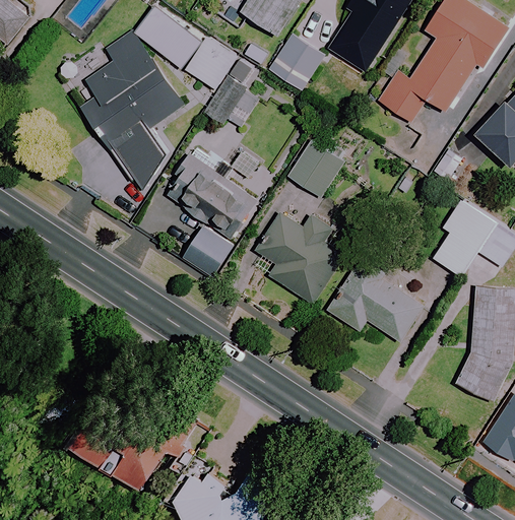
[(25,13),(7,0),(0,0),(0,45),(2,46),(25,13)]
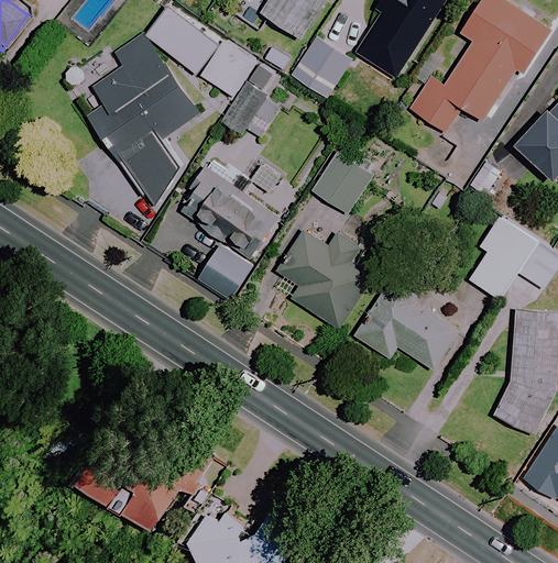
[(266,0),(259,12),(296,37),(321,0),(266,0)]
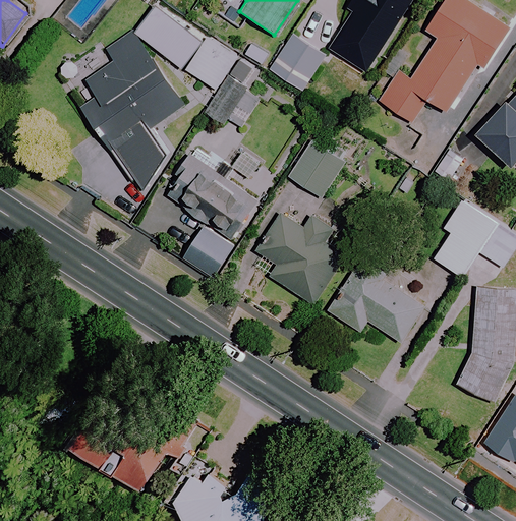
[(413,0),(352,0),(347,8),(352,11),(329,48),(366,72),(413,0)]
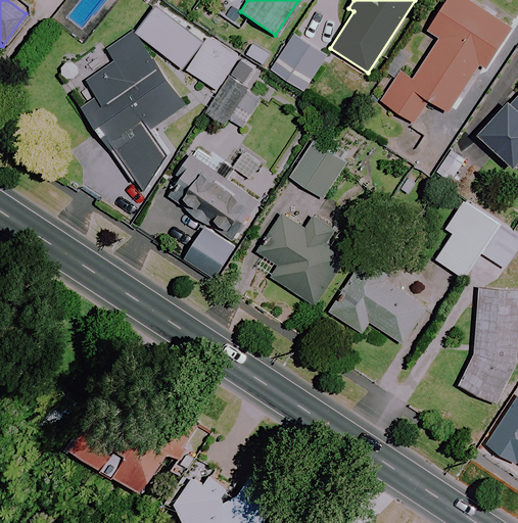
[(510,26),(470,0),(444,0),(426,30),(436,36),(412,74),(402,66),(379,100),(413,123),(428,99),(448,112),(480,62),(484,64),(510,26)]
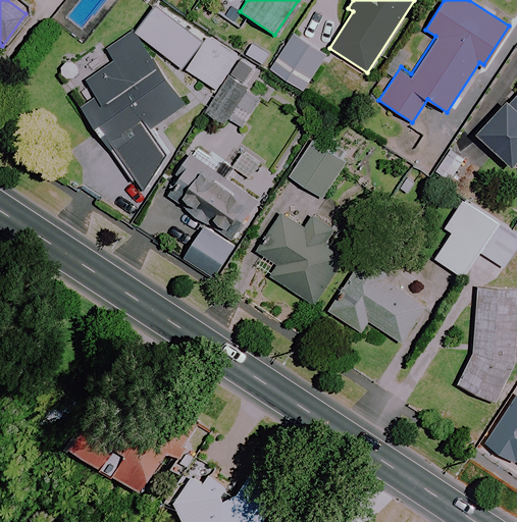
[(179,67),(200,40),(155,6),(135,34),(179,67)]
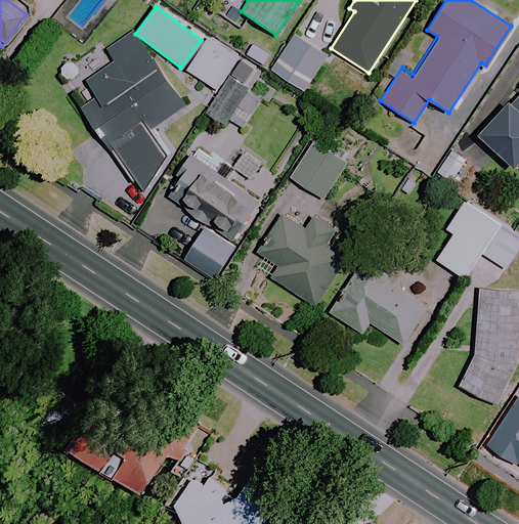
[(81,103),(74,108),(140,194),(170,154),(149,127),(163,117),(168,123),(187,107),(182,101),(128,33),(104,51),(112,60),(73,91),(81,103)]
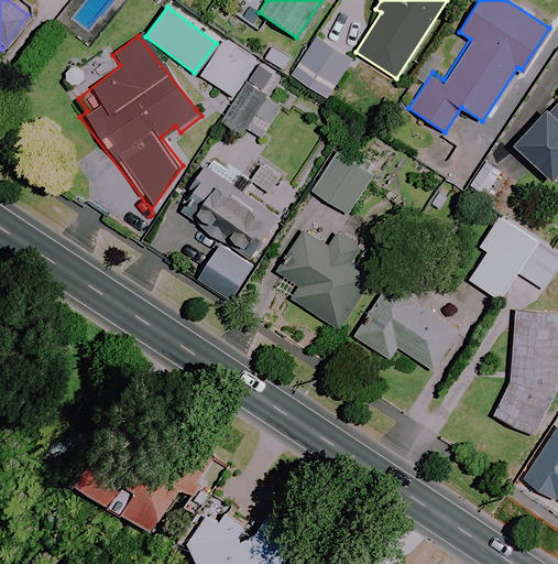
[(216,43),(194,73),(228,98),(255,63),(220,38),(216,43)]
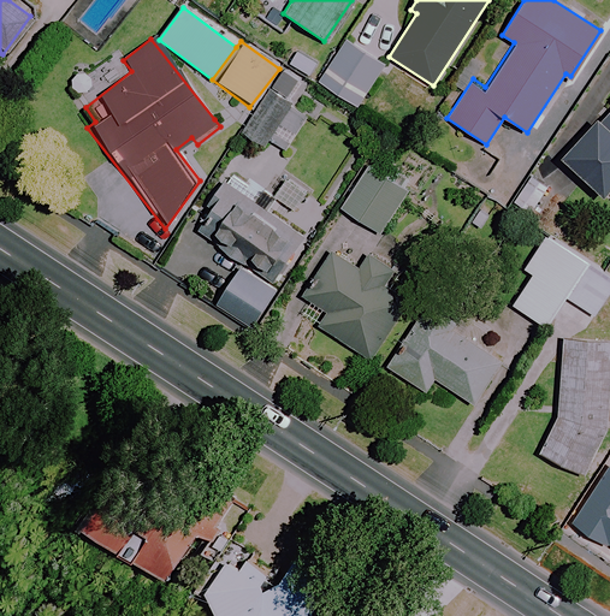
[(383,67),(343,42),(317,82),(356,108),(383,67)]
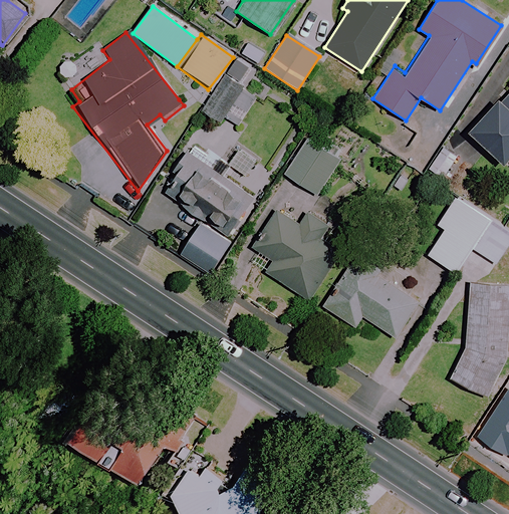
[(264,55),(246,41),(237,53),(255,67),(264,55)]
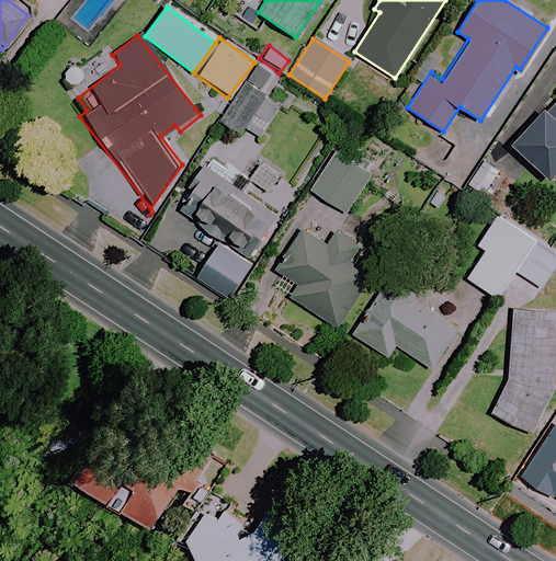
[(271,73),(256,64),(219,119),(239,133),(242,126),(260,138),(281,106),(259,92),(271,73)]
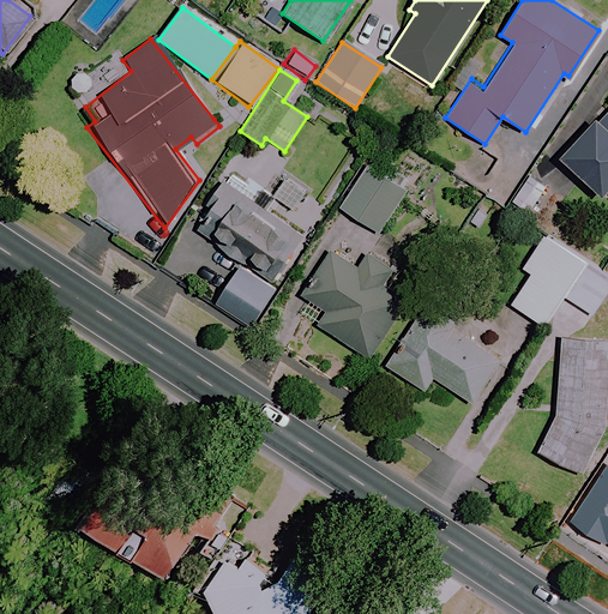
[(607,190),(607,110),(561,158),(601,198),(607,190)]
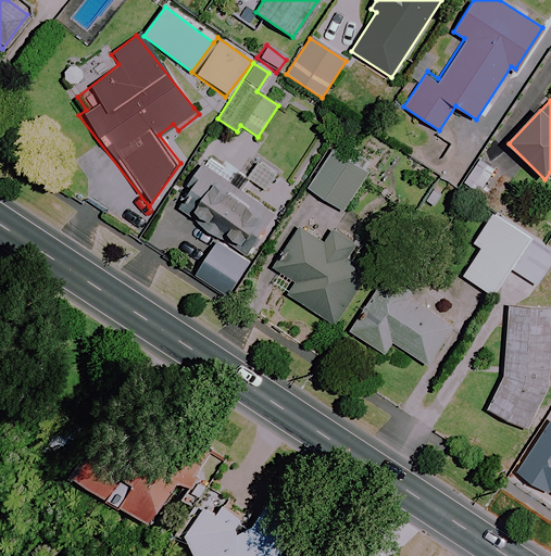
[(366,174),(330,151),(308,188),(342,210),(366,174)]
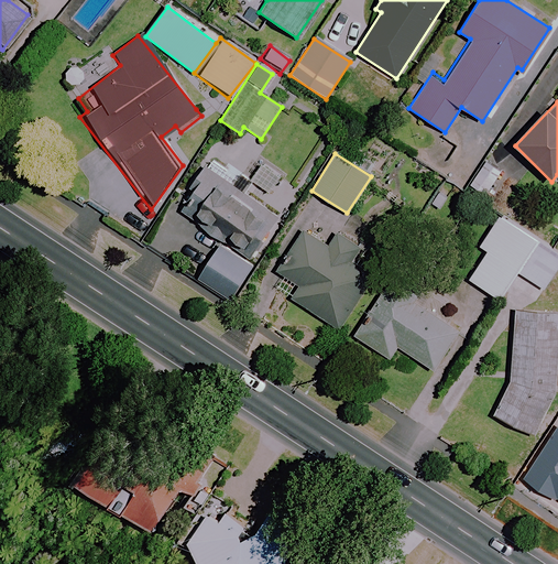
[(500,172),(482,160),(471,177),(488,188),(500,172)]
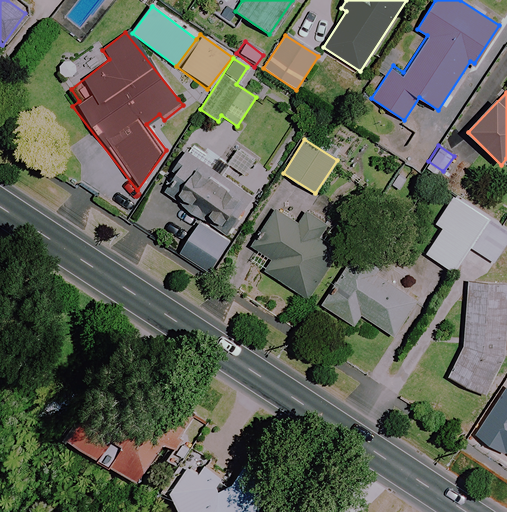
[(255,197),(190,152),(163,192),(228,236),(255,197)]
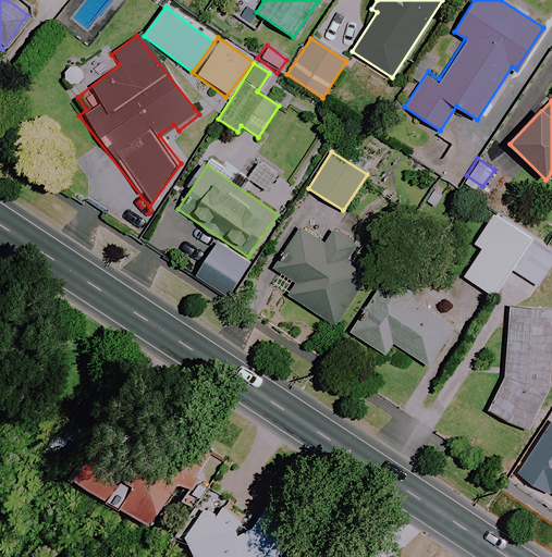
[(511,270),(531,235),(491,210),(471,240),(479,246),(462,275),(495,295),(511,270)]
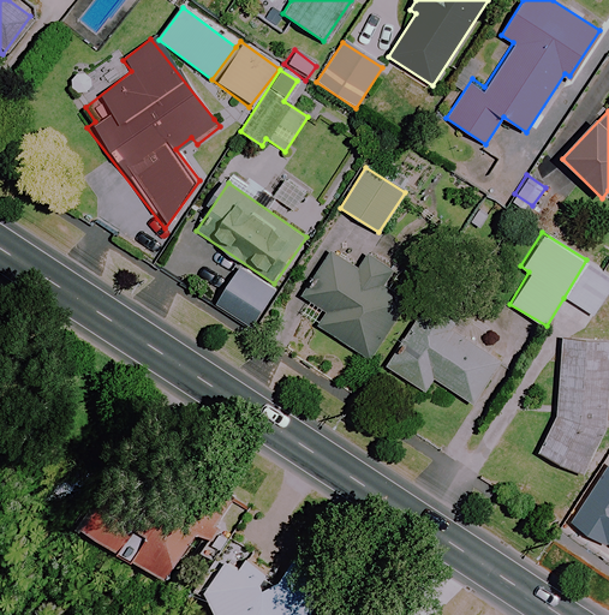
[(389,269),(368,255),(357,272),(332,255),(304,297),(326,311),(316,324),(365,357),(401,302),(378,286),(389,269)]
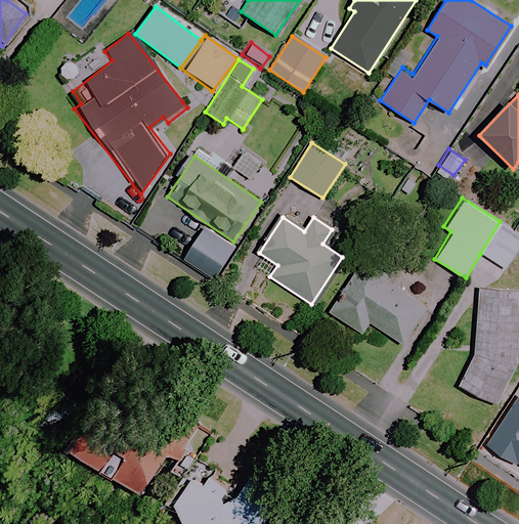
[(507,265),(516,251),(518,252),(518,232),(500,221),(480,254),(505,269),(507,265)]
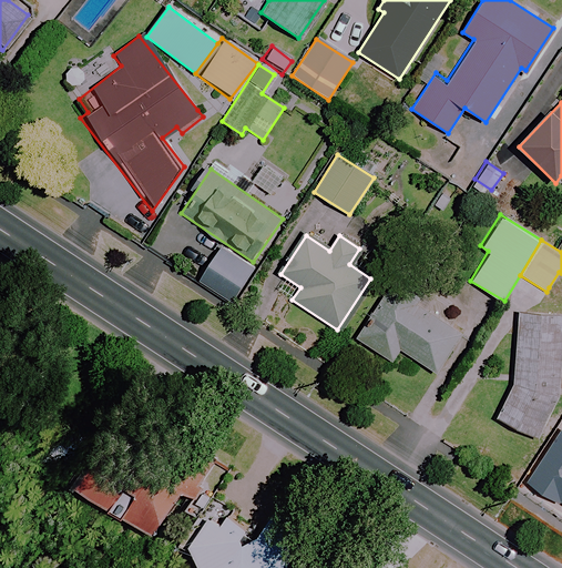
[(449,305),(398,272),(355,337),(391,361),(399,350),(432,371),(458,331),(440,320),(449,305)]
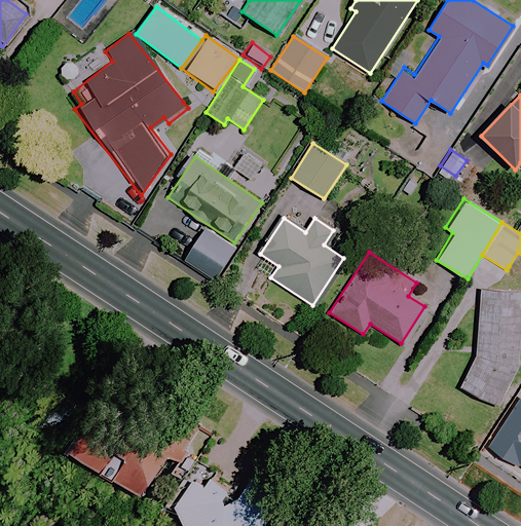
[(520,297),(480,293),(474,359),(470,358),(461,378),(464,380),(461,388),(500,407),(519,370),(520,360),(520,297)]
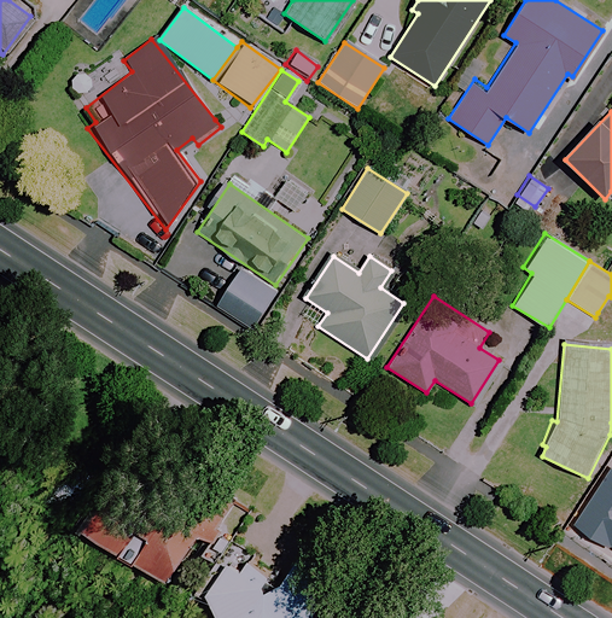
[(209,519),(112,458),(77,513),(173,575),(209,519)]
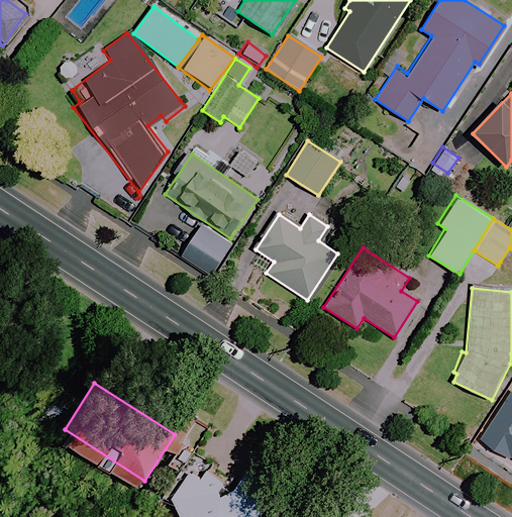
[(193,456),(172,486),(185,516),(257,516),(280,486),(250,464),(234,486),(193,456)]
